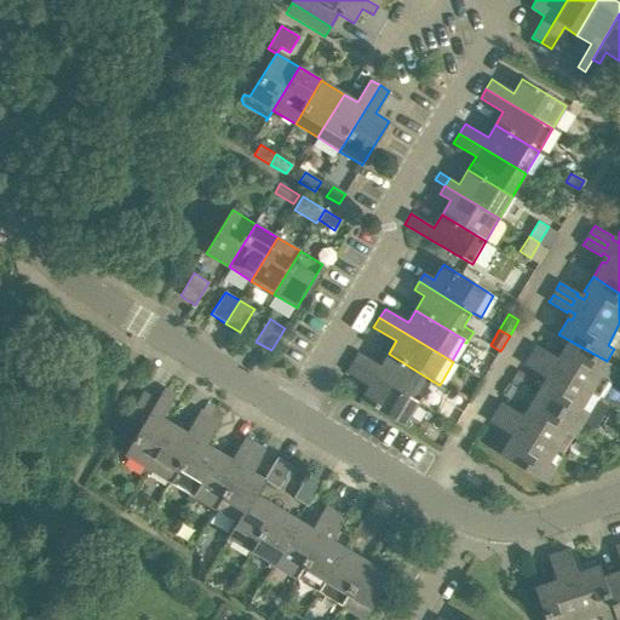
[(607,361),(569,340),(560,355),(563,357),(560,363),(552,360),(555,356),(537,345),(532,354),(550,365),(547,368),(528,357),(524,366),(543,375),(544,373),(551,378),(547,384),(544,382),(534,397),(583,426),(590,413),(583,409),(602,377),(608,380),(616,366),(607,361)]
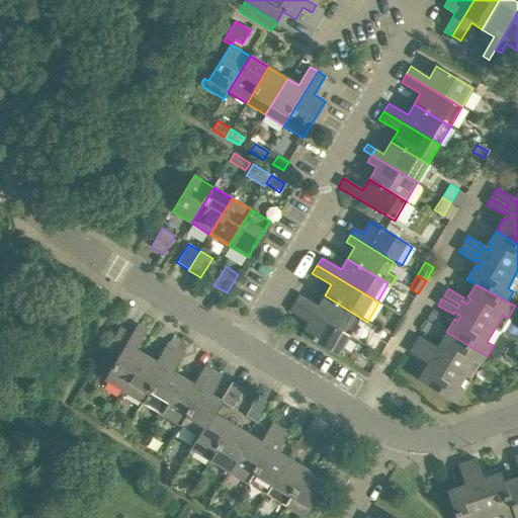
[(298,295),(294,303),(349,336),(360,318),(325,295),(318,306),(298,295)]
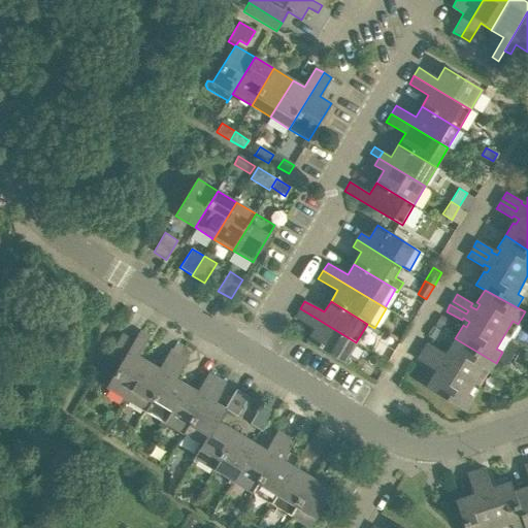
[(356,342),(300,308),(295,317),(315,328),(306,340),(343,363),(343,362),(348,365),(359,345),(355,343),(356,342)]
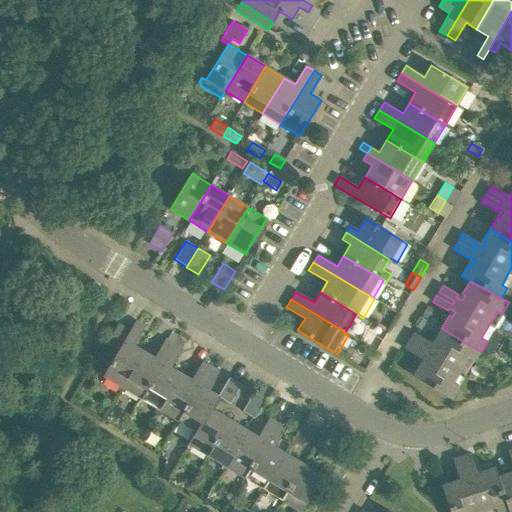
[(436,310),(428,306),(423,315),(430,320),(436,310)]
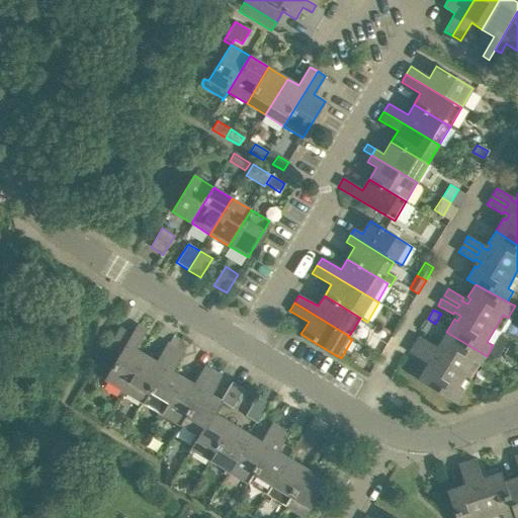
[(435,326),(426,321),(421,330),(429,335),(435,326)]
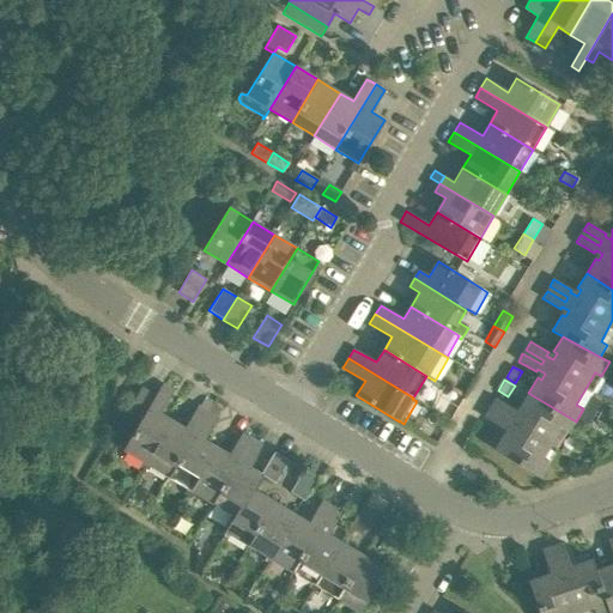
[(159,413),(173,390),(163,384),(156,396),(143,388),(127,413),(141,422),(123,450),(143,461),(139,466),(144,469),(147,463),(173,420),(159,413)]
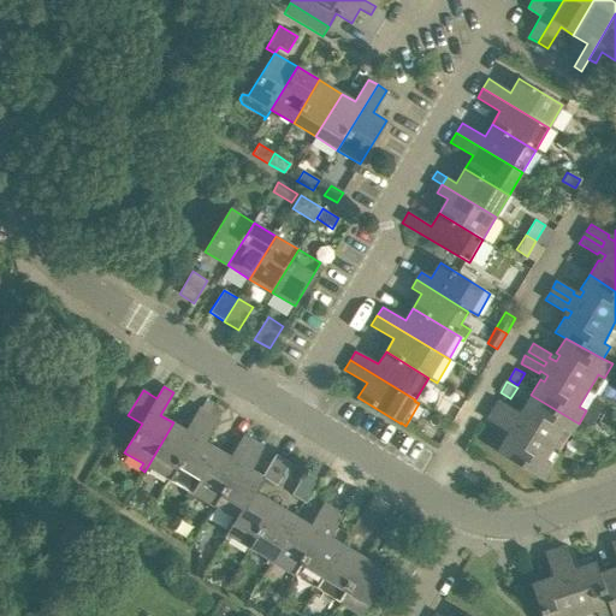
[(579,424),(531,395),(522,409),(526,412),(521,418),(515,414),(516,412),(498,401),(493,408),(511,419),(509,424),(491,413),(486,420),(504,431),(507,428),(513,432),(509,438),(505,437),(497,452),(543,480),(551,466),(545,462),(564,431),(572,434),(579,424)]
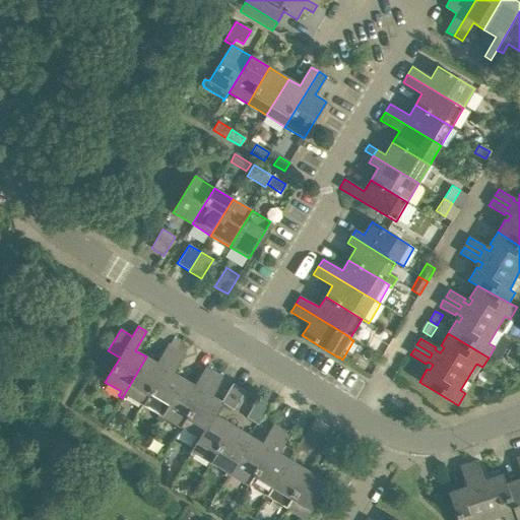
[(512,362),(518,346),(503,339),(497,354),(512,362)]
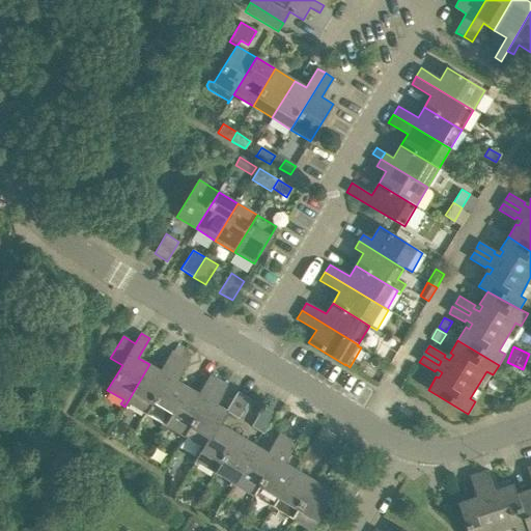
[(149,364),(128,401),(124,407),(127,408),(130,403),(146,413),(180,357),(172,352),(161,371),(149,364)]
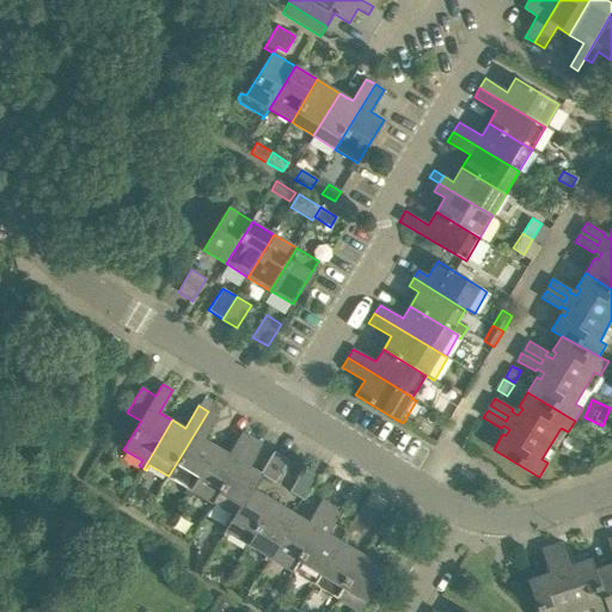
[(208,411),(169,476),(187,487),(183,491),(188,495),(216,447),(203,439),(216,417),(208,411)]
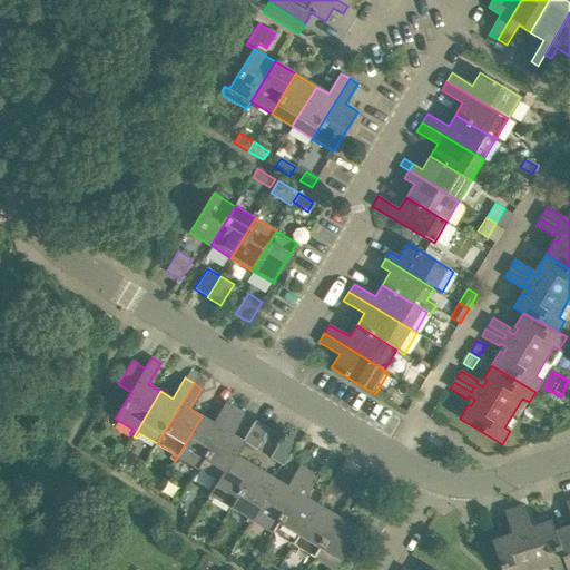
[(214,423),(202,416),(175,461),(177,462),(180,458),(198,468),(235,408),(226,403),(214,423)]
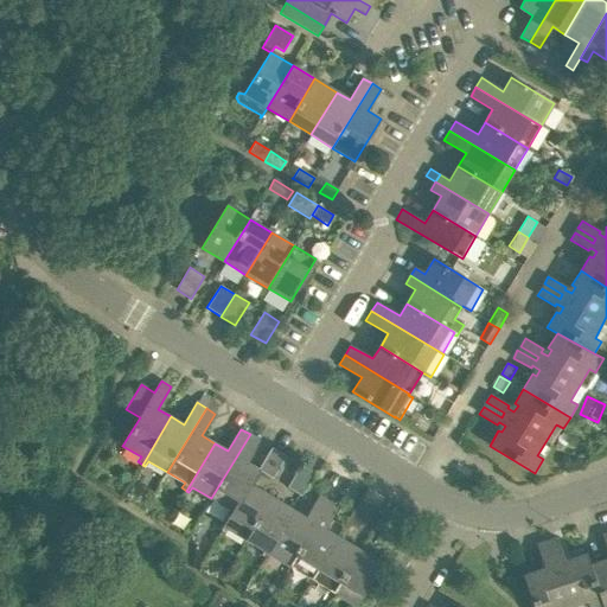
[(211,498),(232,511),(234,511),(259,470),(246,462),(259,440),(250,434),(211,498)]
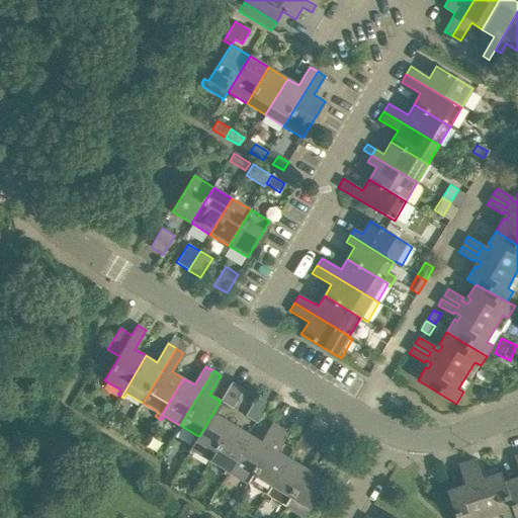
[(221,401),(221,402),(233,409),(244,390),(232,382),(221,401)]
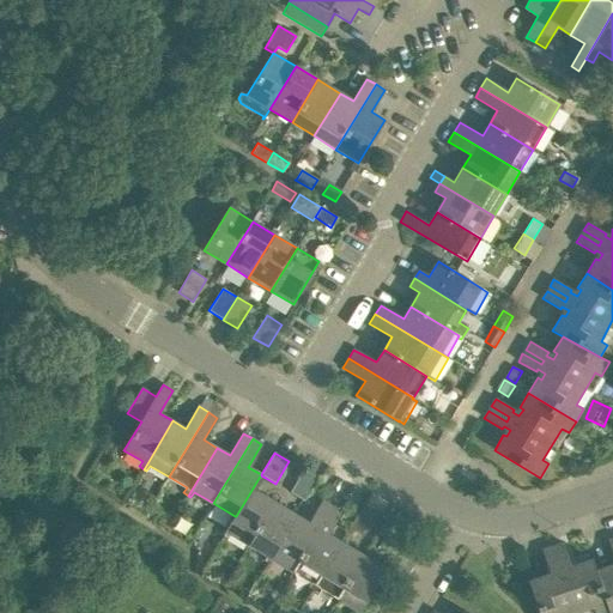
[(319,479),(304,469),(290,492),(304,502),(319,479)]
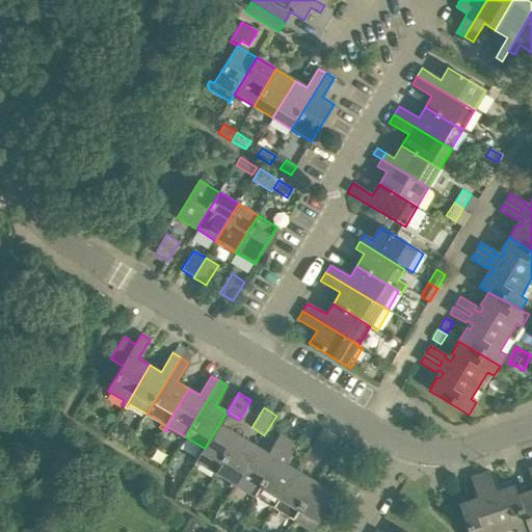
[(219,425),(227,413),(227,411),(205,448),(204,448),(195,462),(215,474),(238,435),(219,425)]
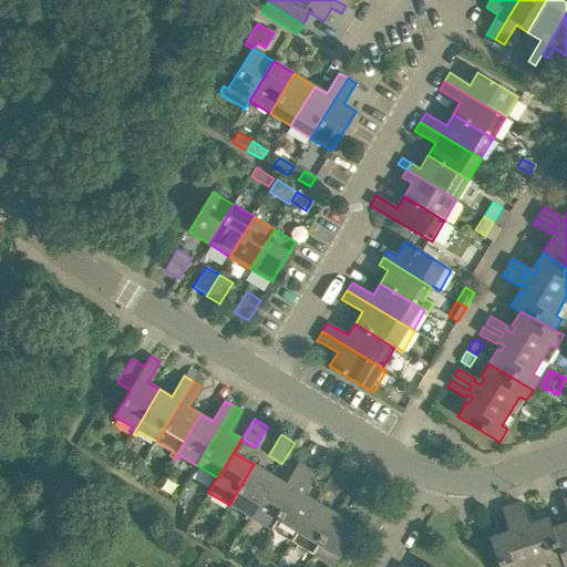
[(274,477),(254,464),(229,505),(250,517),(274,477)]
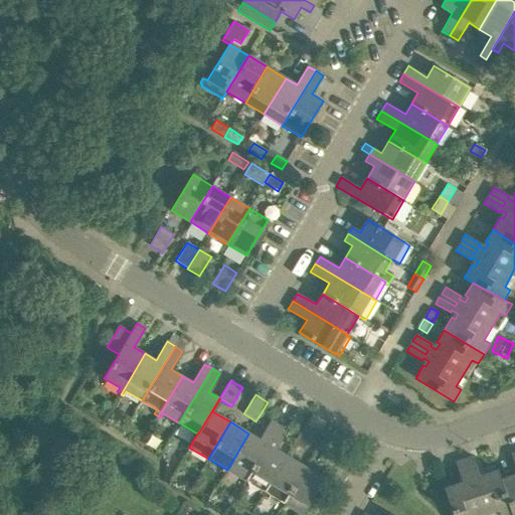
[(248,434),(227,470),(245,481),(279,425),(271,421),(260,440),(248,434)]
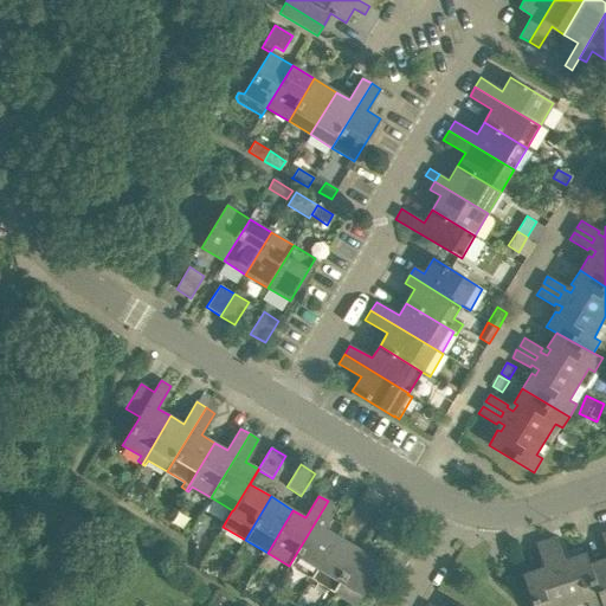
[(360,530),(373,509),(359,500),(346,522),(360,530)]
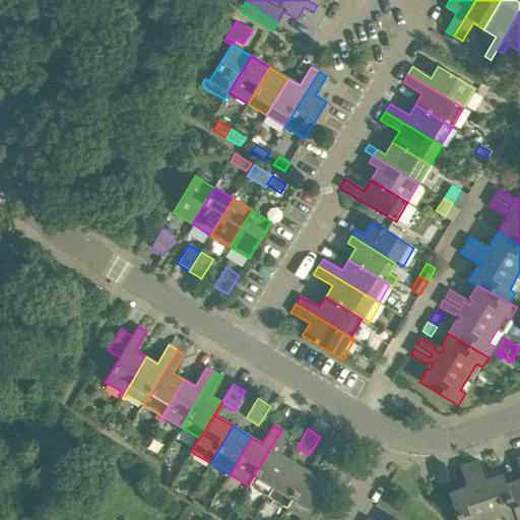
[(289,435),(281,430),(248,485),(267,497),(288,460),(278,454),(289,435)]
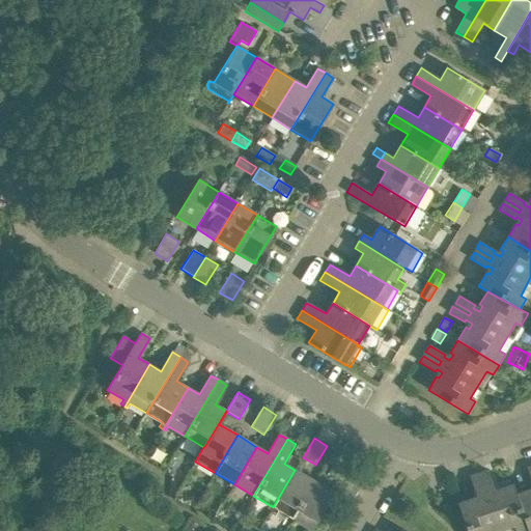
[(530,530),(530,466),(527,468),(530,480),(530,493),(530,490),(516,495),(528,529),(527,529),(528,530),(530,530)]
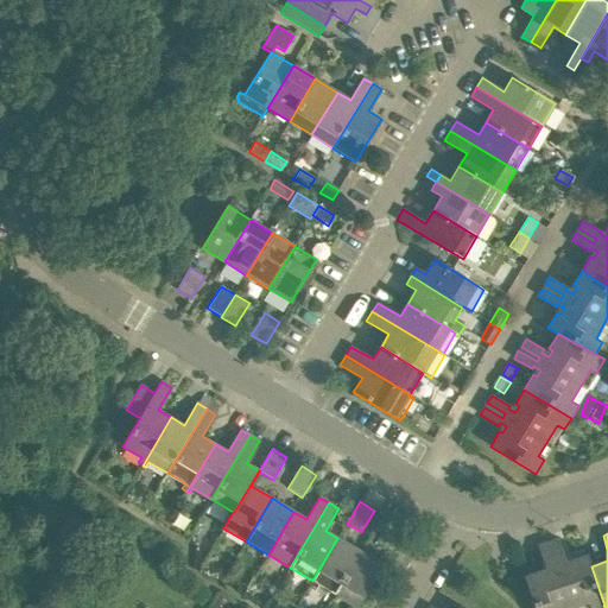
[(360,551),(337,538),(312,581),(334,595),(360,551)]
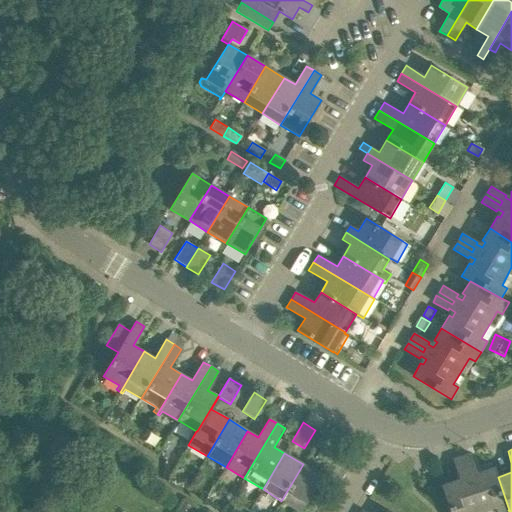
[(485,511),(495,509),(496,511),(501,511),(508,510),(509,510),(498,477),(495,467),(480,472),(481,475),(475,477),(473,471),(476,470),(470,454),(463,456),(469,472),(467,473),(465,474),(459,457),(452,460),(458,476),(460,475),(463,482),(456,484),(455,481),(441,486),(450,511),(485,511)]
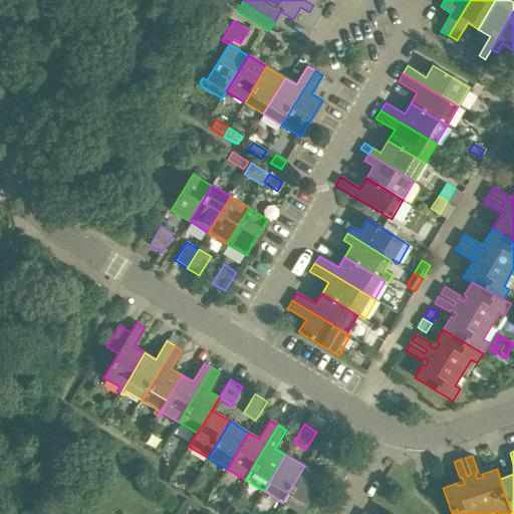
[(304,466),(282,503),(301,513),(323,478),(304,466)]
